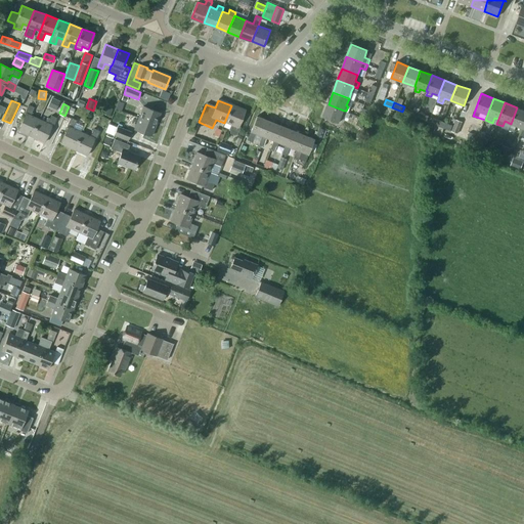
[(17,130),(31,137),(39,120),(30,116),(34,107),(29,104),(24,115),(25,115),(17,130)]
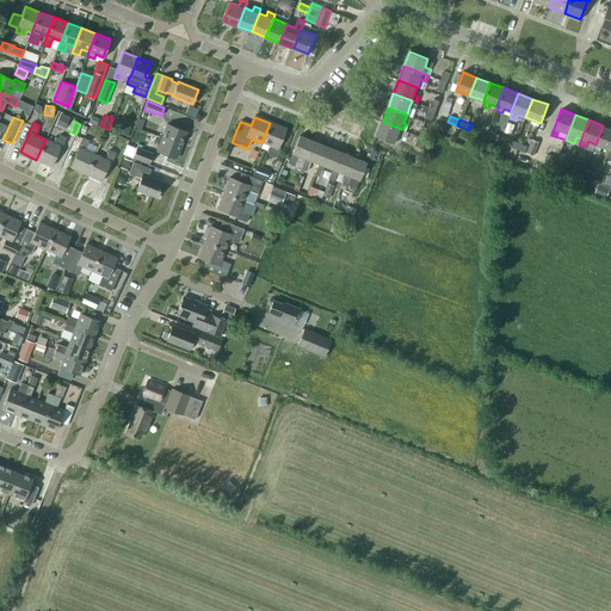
[(395,143),(401,129),(383,122),(377,136),(395,143)]
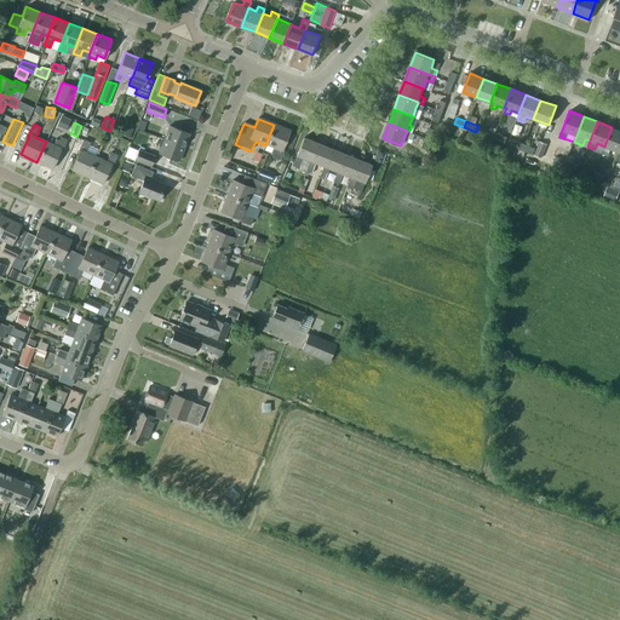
[(170,125),(165,139),(184,147),(190,133),(170,125)]
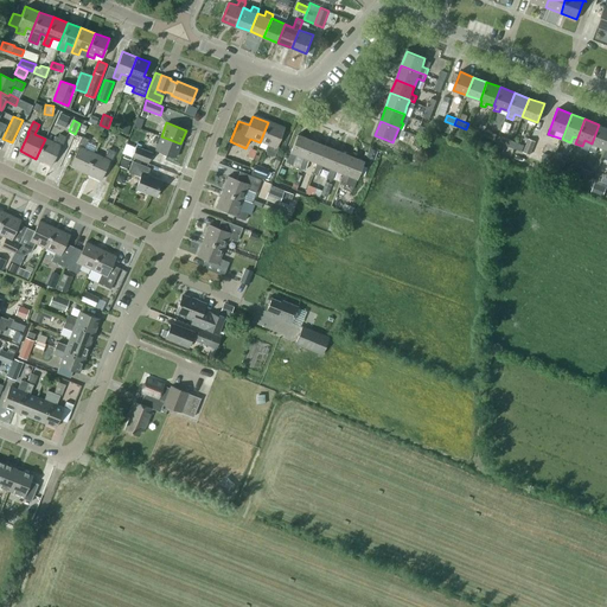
[(273,159),(278,147),(276,147),(283,128),(268,122),(260,142),(270,147),(267,157),(273,159)]
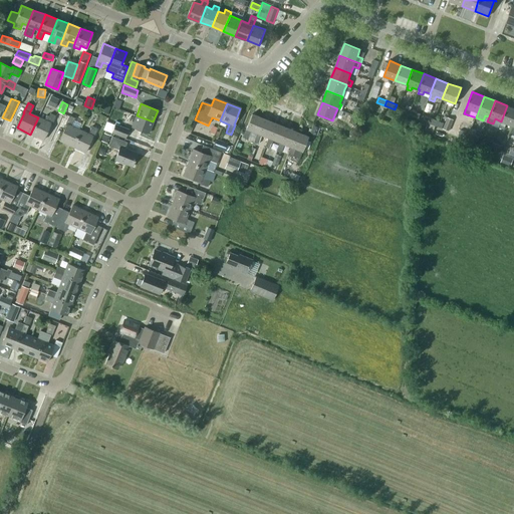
[(99,111),(107,114),(110,107),(102,104),(99,111)]
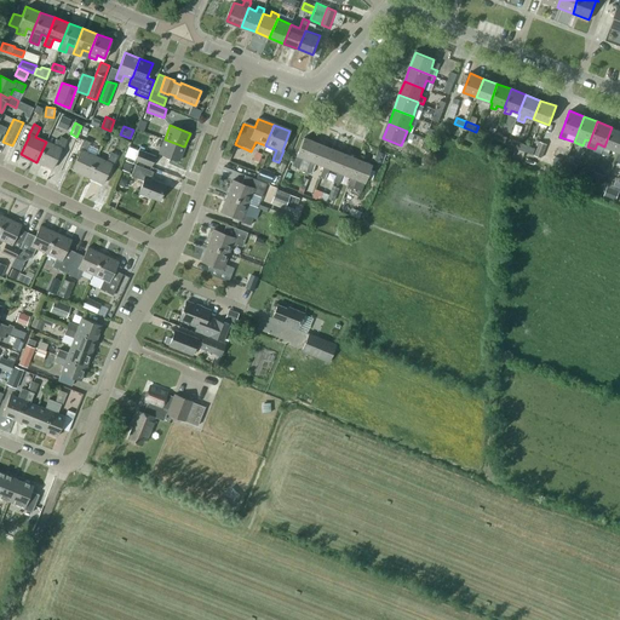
[(604,147),(602,154),(609,156),(612,149),(618,151),(619,144),(619,130),(612,127),(604,147)]
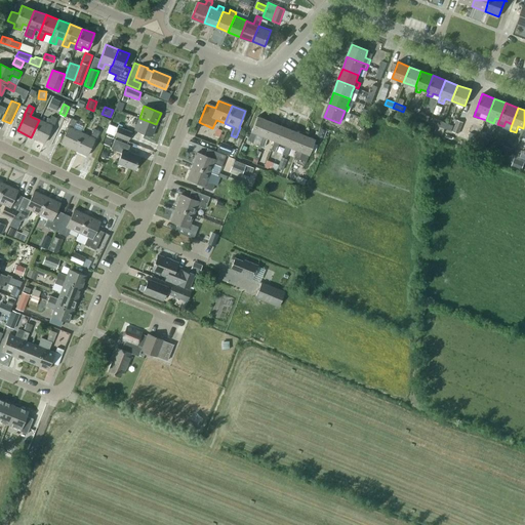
[(408,114),(417,118),(418,113),(410,109),(408,114)]
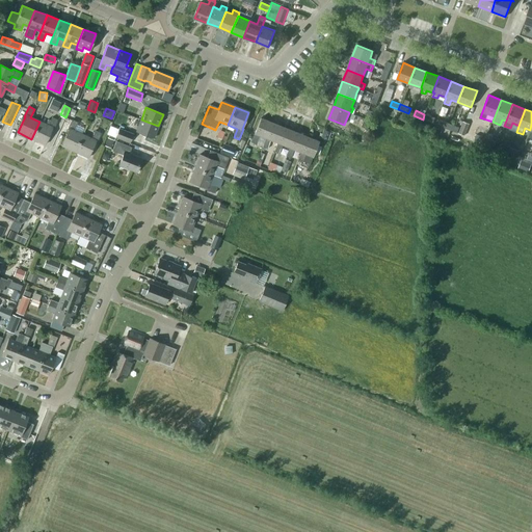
[(434,117),(424,114),(423,120),(432,123),(434,117)]
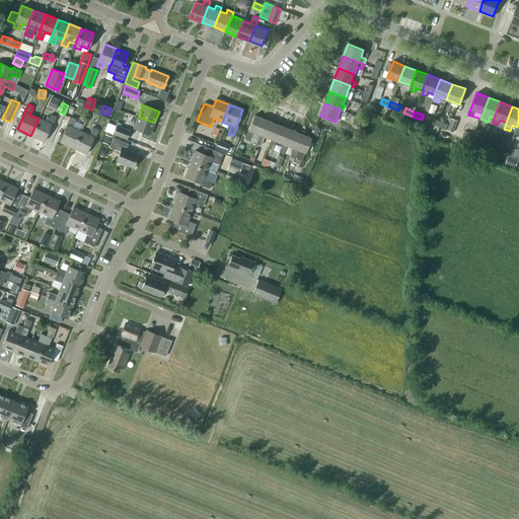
[(52,127),(56,118),(51,115),(47,123),(39,119),(30,136),(43,141),(51,126),(52,127)]
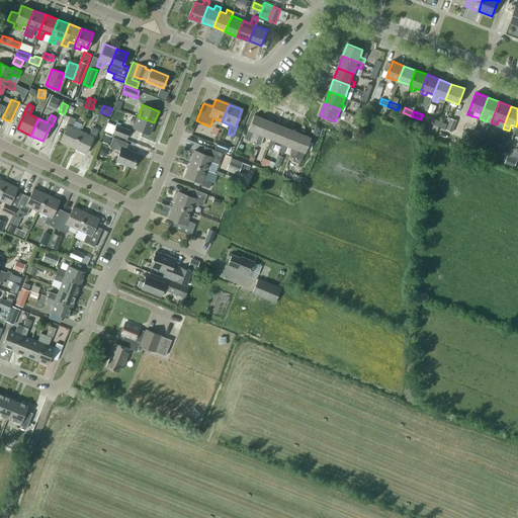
[(253,133),(259,135),(265,120),(253,115),(248,131),(249,132),(245,140),(250,142),(253,133)]
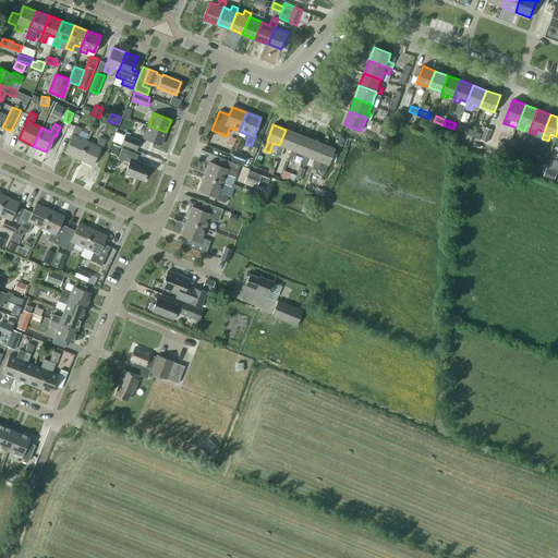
[(64,153),(79,159),(87,142),(77,137),(81,129),(75,125),(71,135),(72,136),(64,153)]
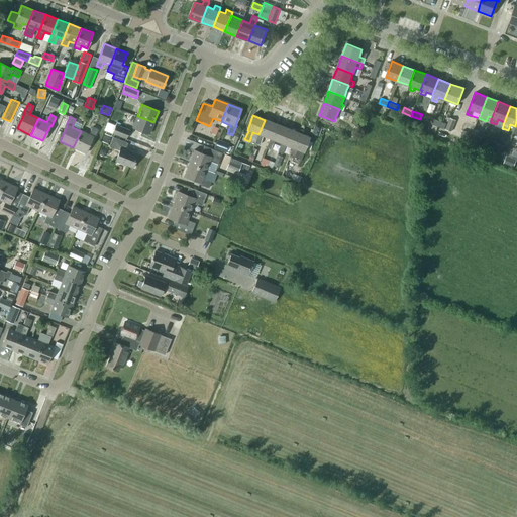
[(137,116),(133,127),(149,133),(153,122),(137,116)]
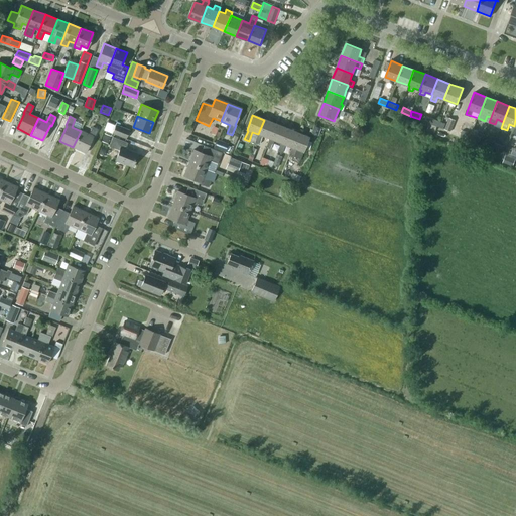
[(425,121),(434,125),(435,120),(427,117),(425,121)]
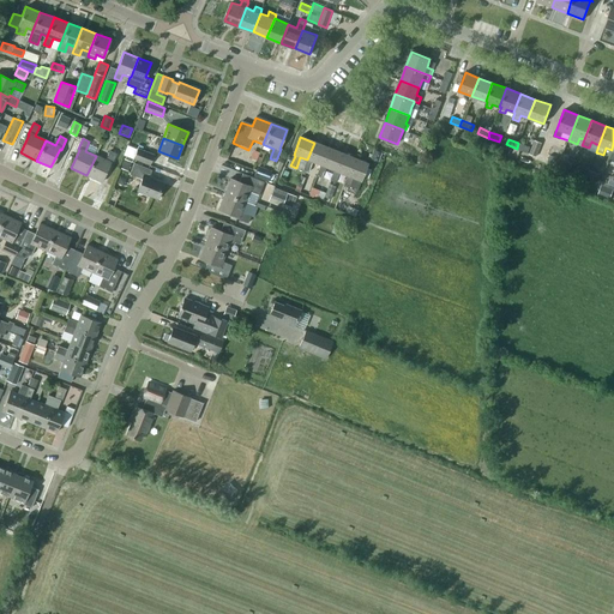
[(542,143),(535,139),(529,154),(536,156),(542,143)]
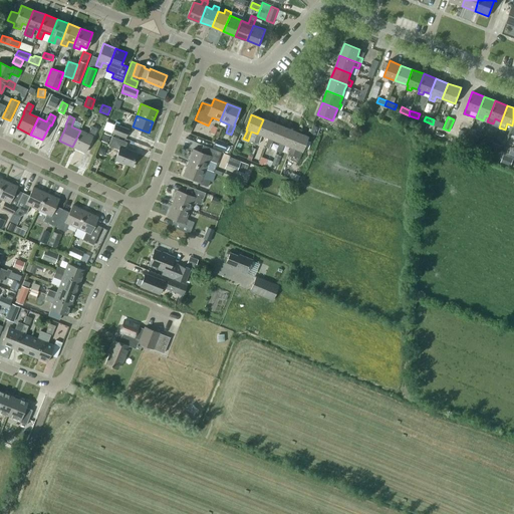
[(257,134),(254,142),(259,144),(262,136),(268,138),(274,123),(263,119),(257,134)]
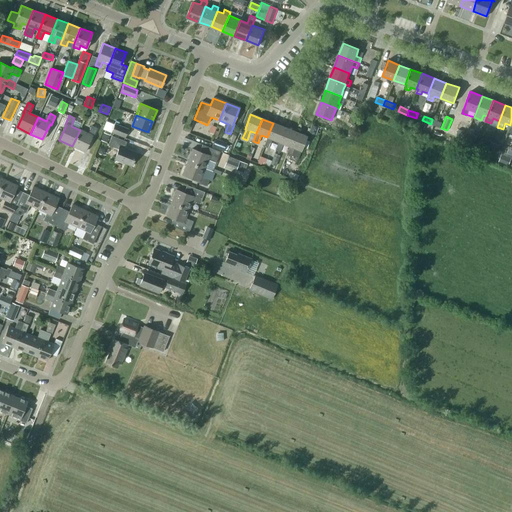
[(432,119),(431,124),(439,127),(441,122),(432,119)]
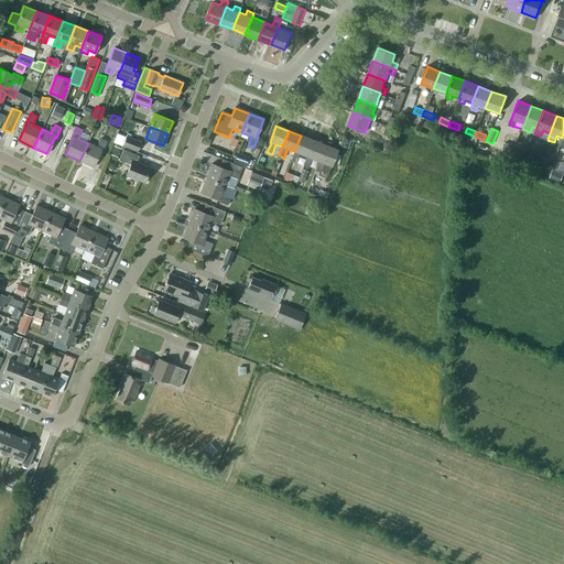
[(126,137),(117,133),(114,142),(121,145),(126,137)]
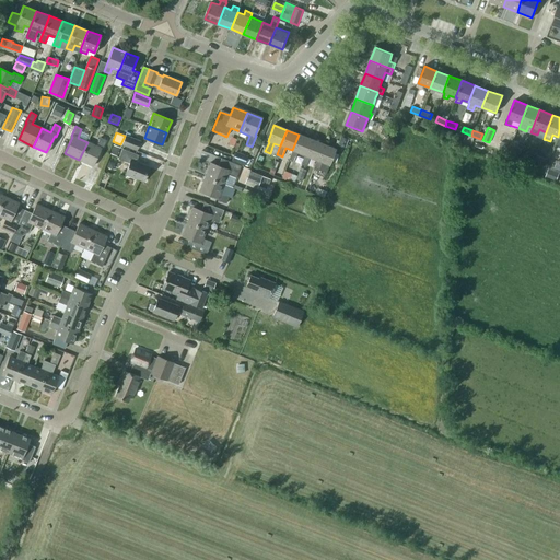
[(123,144),(137,150),(140,140),(126,135),(123,144)]
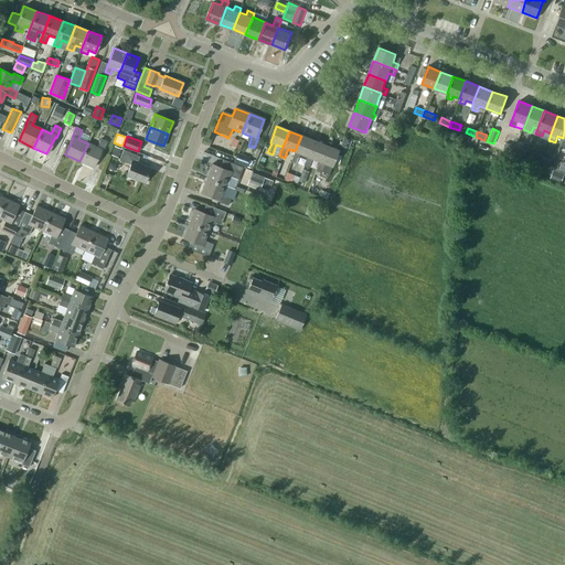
[(313,140),(301,136),(295,151),(291,161),(292,161),(292,162),(297,163),(300,153),(308,157),(313,140)]
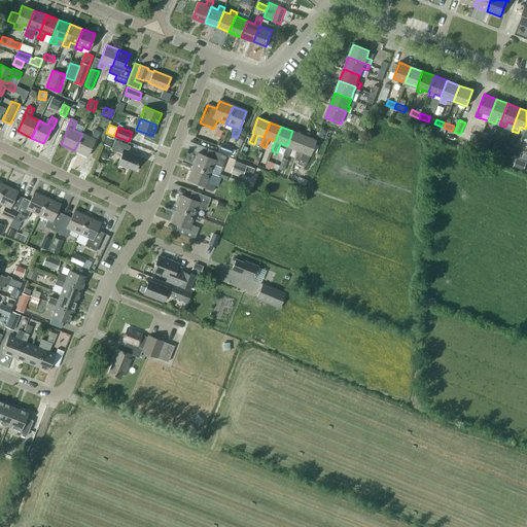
[(86,156),(94,141),(96,141),(100,132),(94,129),(90,138),(82,134),(74,150),(86,156)]
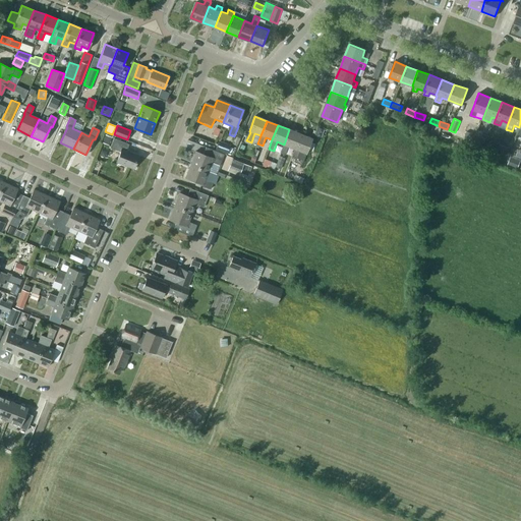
[(477,128),(475,134),(476,135),(482,137),(484,131),(477,128)]
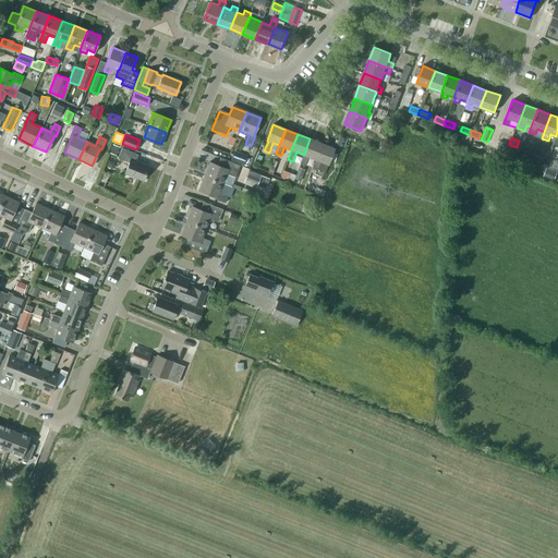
[(310,138),(304,155),(300,165),(305,167),(308,157),(316,160),(322,144),(310,138)]
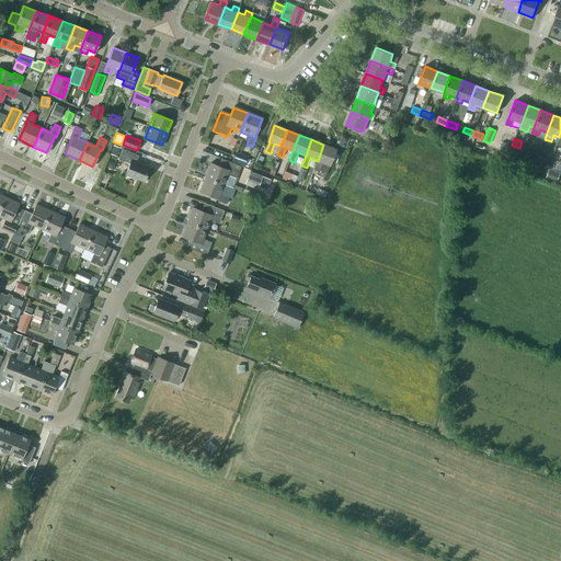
[(503,142),(501,147),(511,151),(513,146),(512,145),(503,142)]
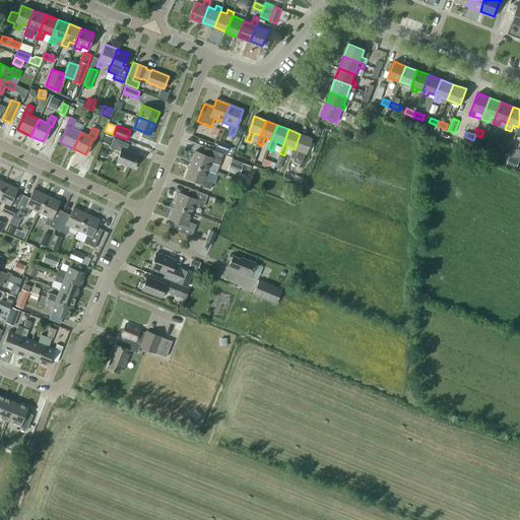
[(295,149),(291,157),(296,159),(300,150),(306,153),(312,138),(300,134),(295,149)]
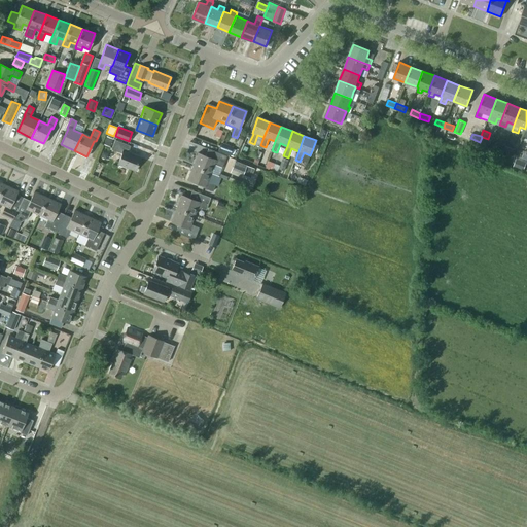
[(106,137),(103,145),(110,147),(112,140),(106,137)]
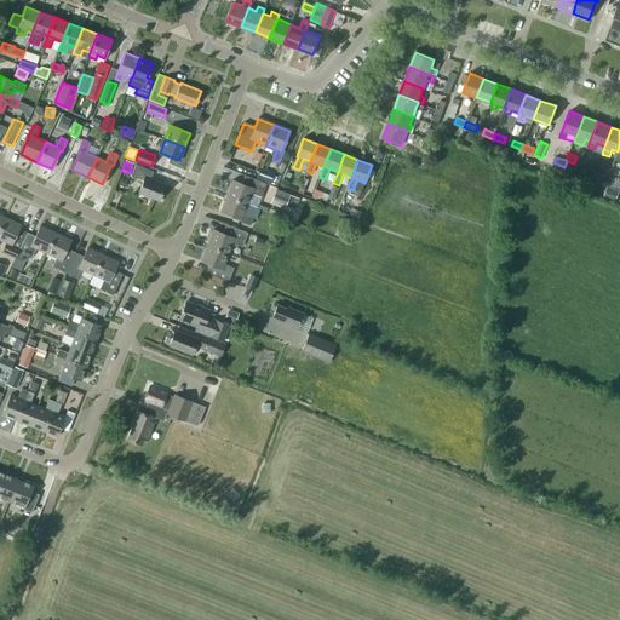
[(567,161),(564,167),(575,171),(577,165),(574,164),(567,161)]
